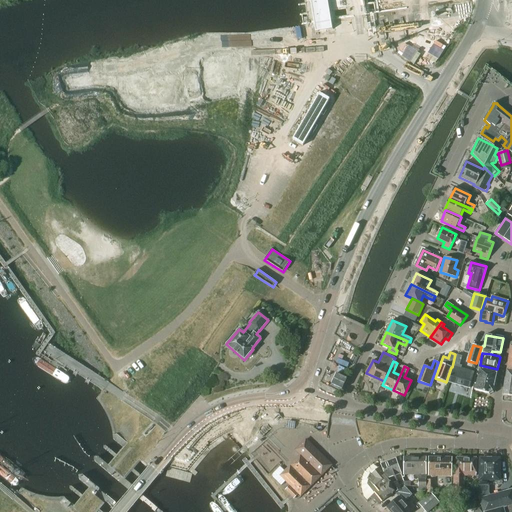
[(470,388),(475,373),(453,366),(449,382),(470,388)]
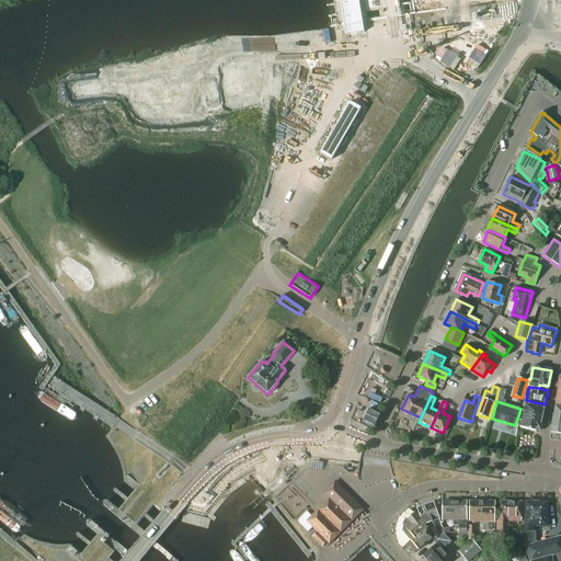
[(518,425),(521,425),(521,428),(537,432),(539,430),(544,409),(535,407),(535,404),(524,402),(523,407),(526,407),(524,416),(521,415),(518,425)]
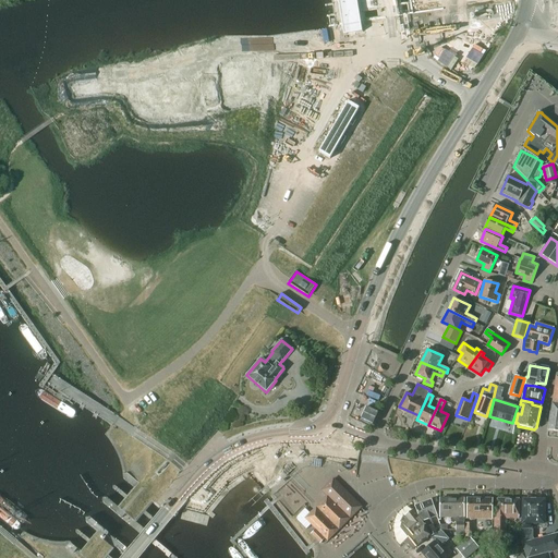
[(327,496),(316,507),(338,530),(361,507),(332,480),(322,490),(327,496)]
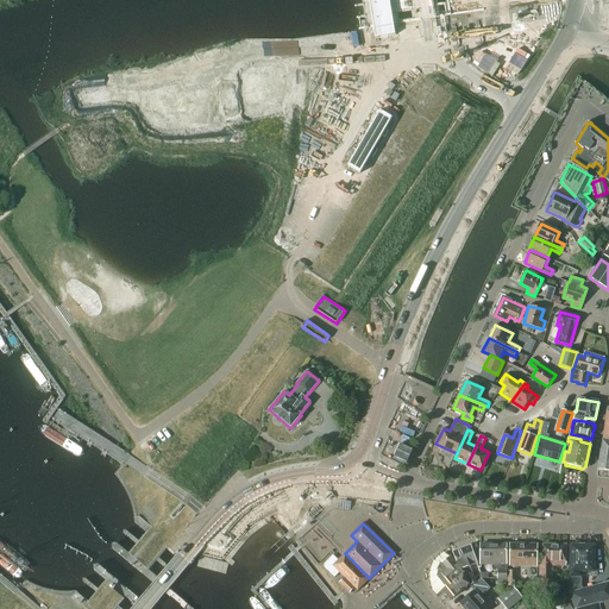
[(481,545),(481,565),(482,565),(483,565),(484,565),(485,565),(487,565),(488,565),(495,565),(501,565),(502,565),(504,565),(506,565),(507,565),(507,562),(507,554),(507,552),(507,551),(507,545),(501,545),(498,545),(481,545)]
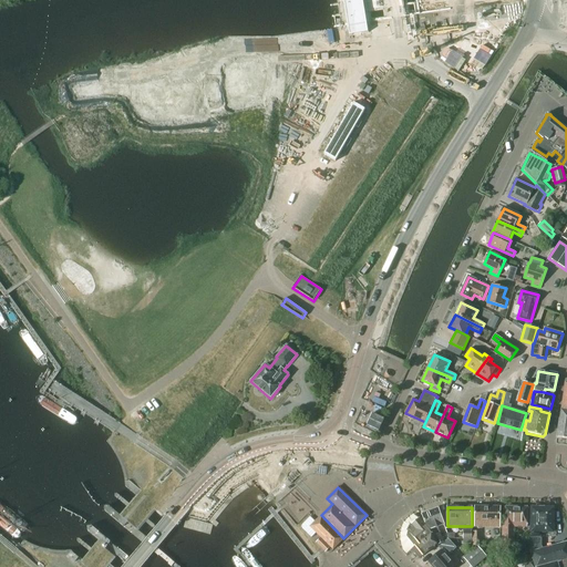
[(437,546),(439,547),(444,542),(437,527),(444,525),(441,517),(444,516),(442,508),(439,508),(422,514),(426,524),(428,529),(434,536),(433,536),(436,544),(437,546)]
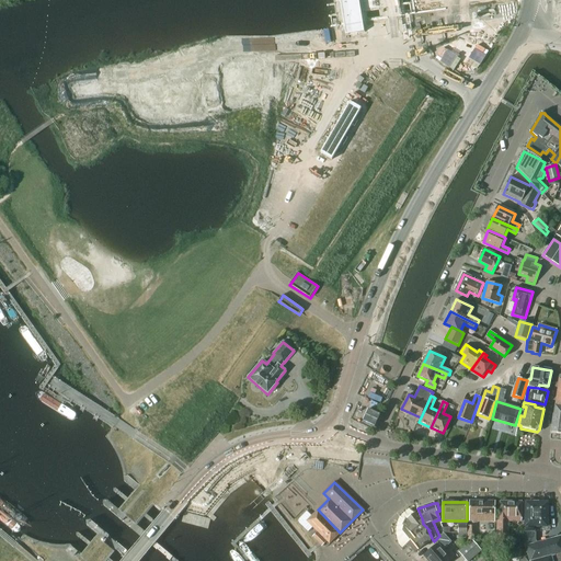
[(495,522),(495,503),(470,503),(470,522),(495,522)]
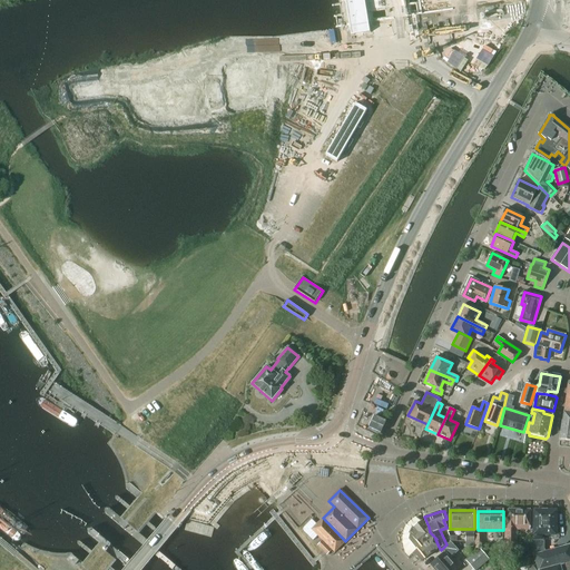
[(505,530),(505,546),(518,546),(518,530),(530,530),(530,511),(509,511),(509,530),(505,530)]
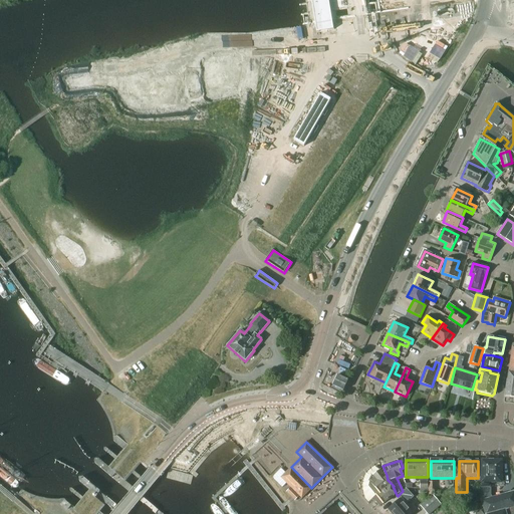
[(501,483),(502,461),(482,461),(481,488),(480,488),(480,501),(482,501),(491,498),(491,488),(490,488),(490,483),(501,483)]
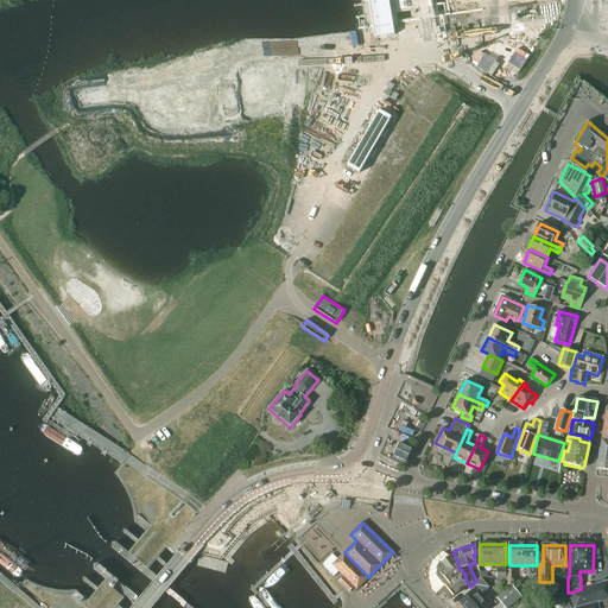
[(328,551),(316,561),(333,581),(336,578),(340,581),(339,582),(349,593),(354,587),(356,589),(368,577),(344,552),(335,562),(334,561),(335,559),(328,551)]
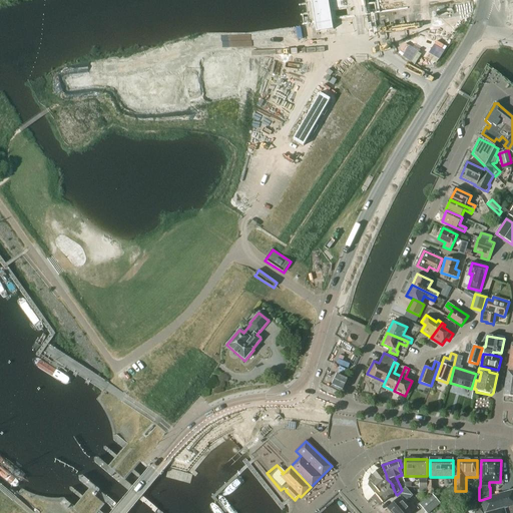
[(393,485),(387,479),(380,470),(373,475),(371,475),(369,480),(370,480),(369,485),(376,495),(373,497),(380,505),(395,492),(392,485),(393,485)]
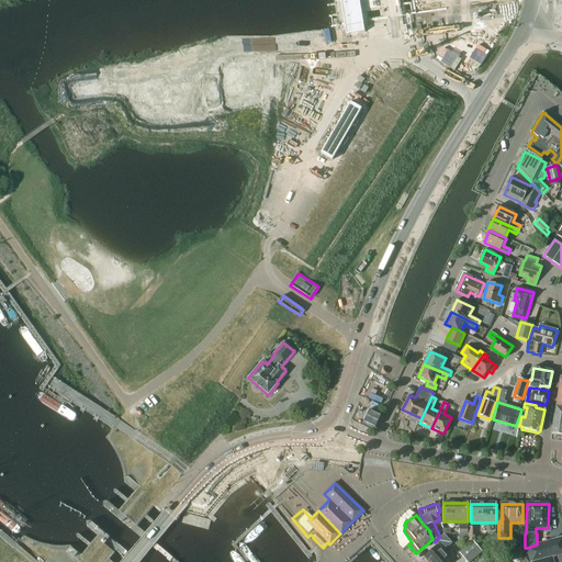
[(476,527),(469,527),(469,540),(478,540),(476,527)]
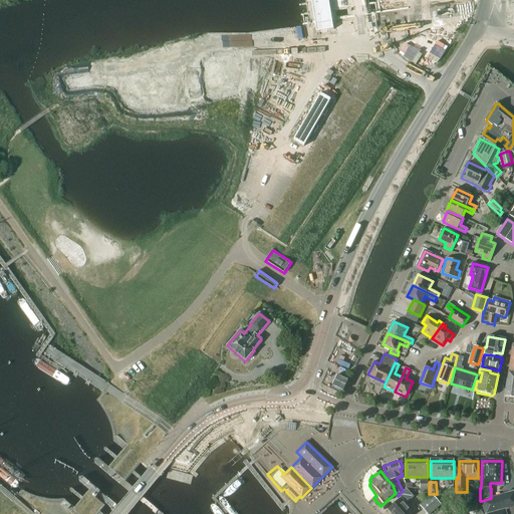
[(403,491),(398,496),(401,499),(389,509),(393,513),(411,513),(413,512),(406,504),(414,497),(406,487),(403,491)]
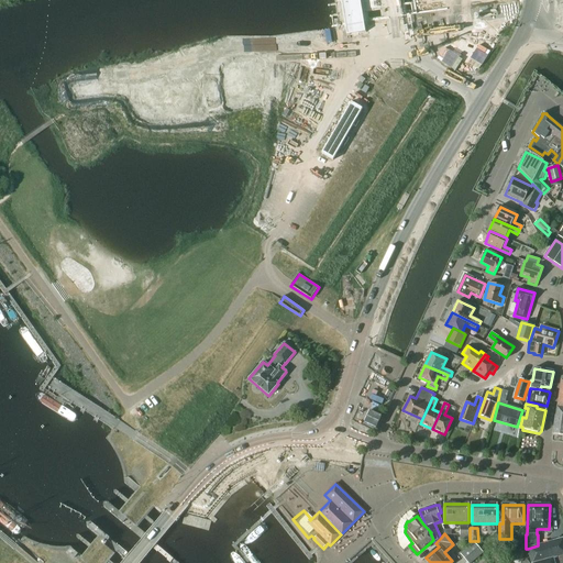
[(562,562),(562,538),(538,545),(528,549),(531,562),(562,562)]
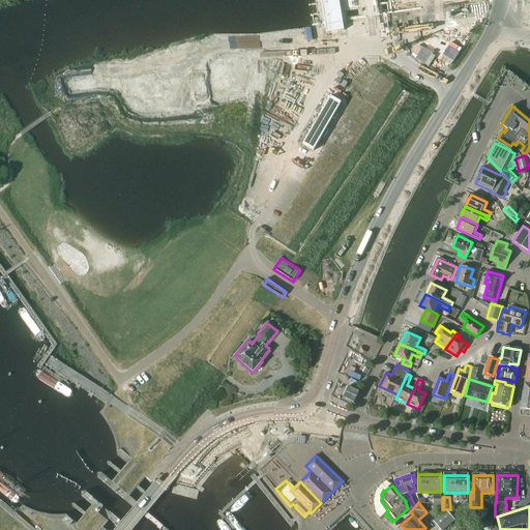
[(446,510),(434,522),(440,529),(444,529),(454,521),(446,510)]
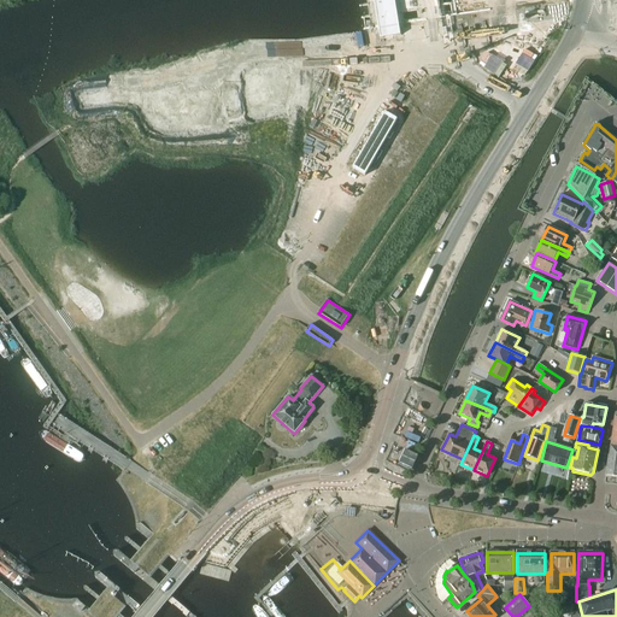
[(78,600),(72,606),(80,613),(86,607),(78,600)]
